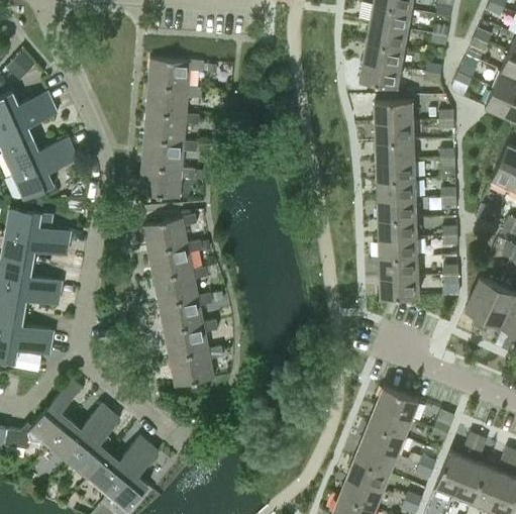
[(410,11),(412,0),(374,0),(373,5),(410,11)]
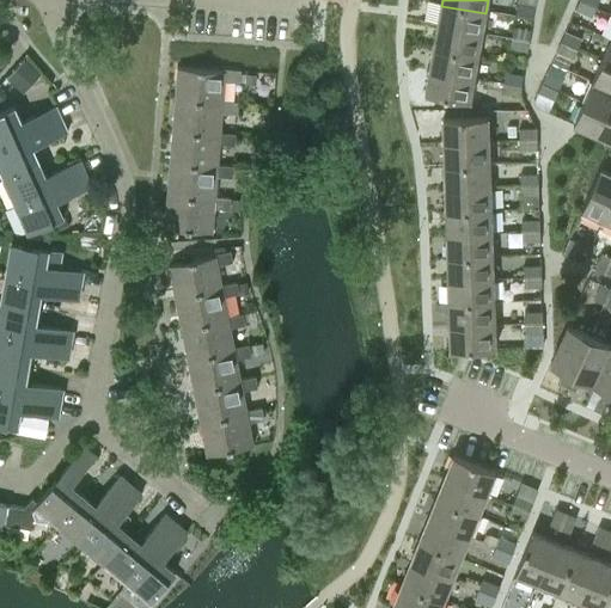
[(597,11),(600,0),(581,0),(580,4),(597,11)]
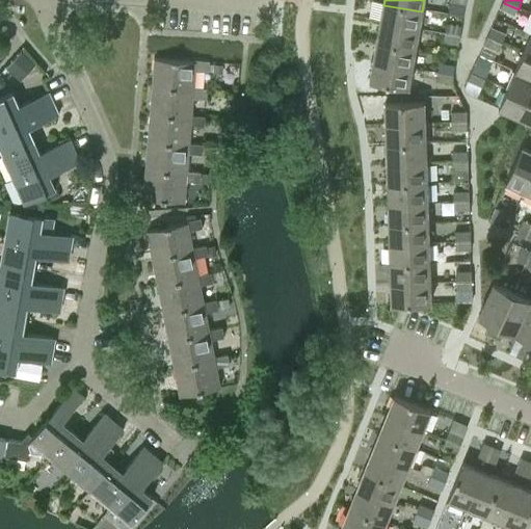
[(514,19),(519,9),(504,3),(500,12),(514,19)]
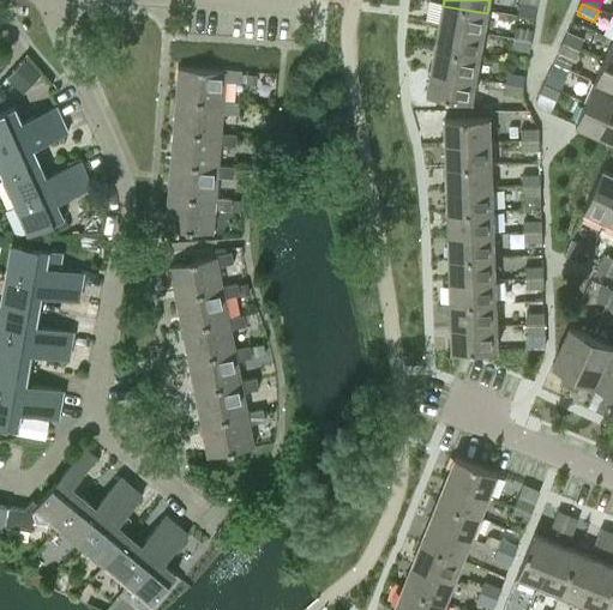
[(484,36),(487,13),(443,6),(439,29),(484,36)]
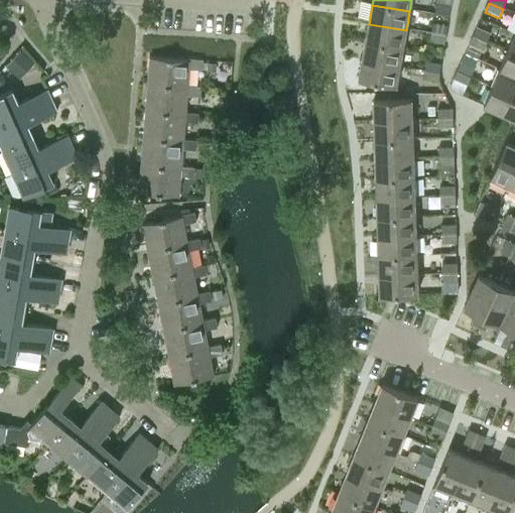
[(446,35),(448,26),(433,23),(431,33),(446,35)]
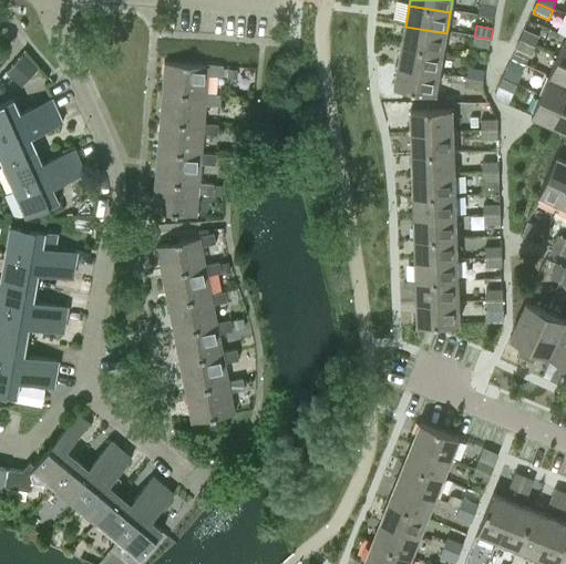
[(442,55),(446,33),(405,27),(402,48),(442,55)]
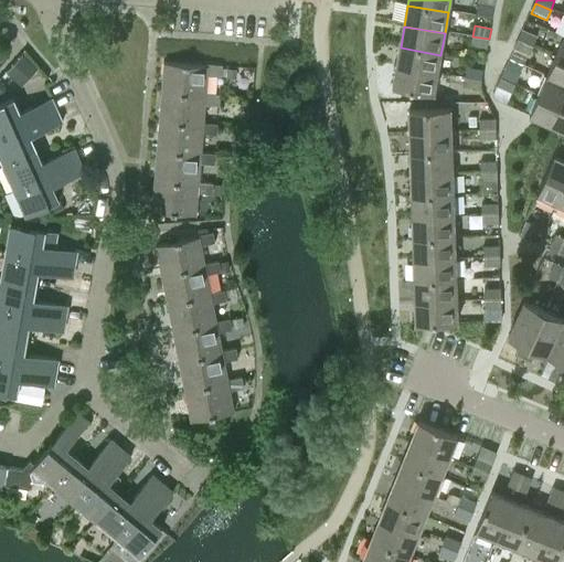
[(534,48),(538,38),(523,31),(519,41),(534,48)]
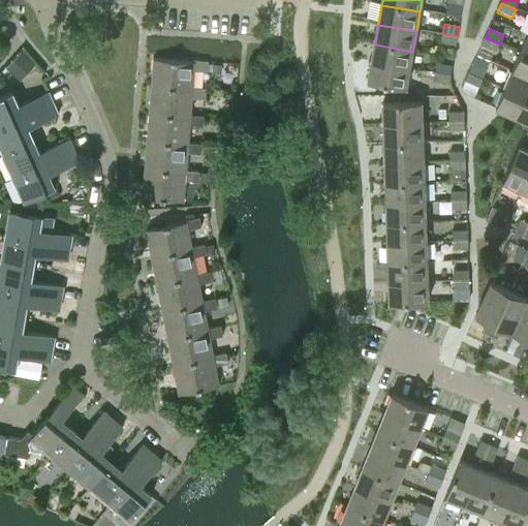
[(456,47),(458,36),(442,34),(441,44),(456,47)]
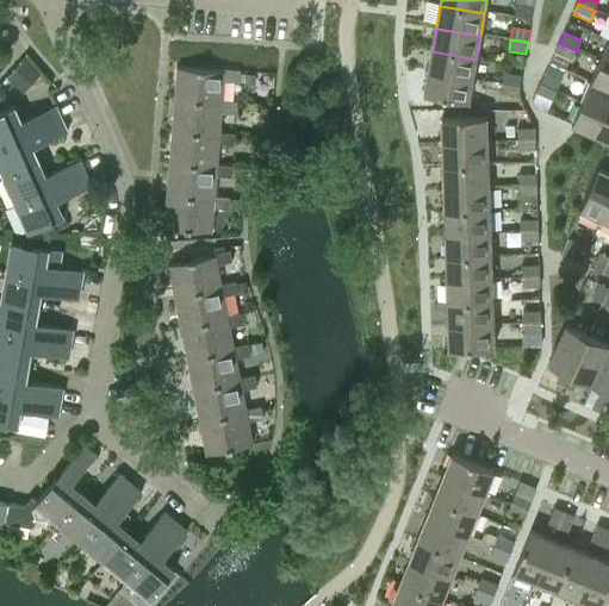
[(572,62),(577,51),(560,44),(555,55),(572,62)]
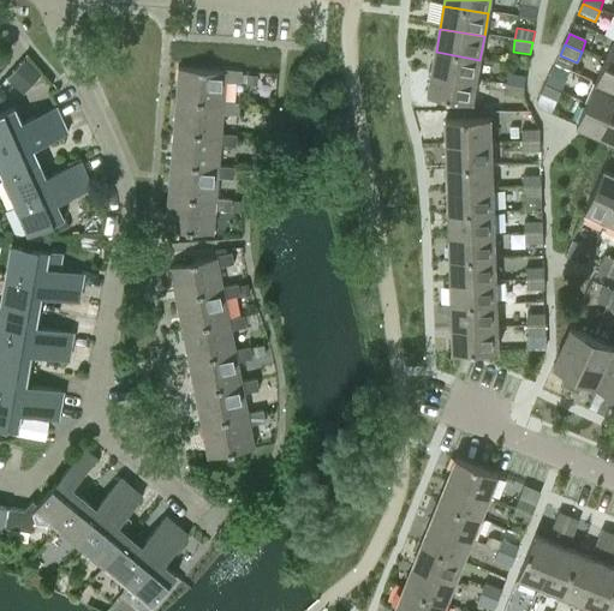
[(476,83),(480,60),(436,52),(431,75),(476,83)]
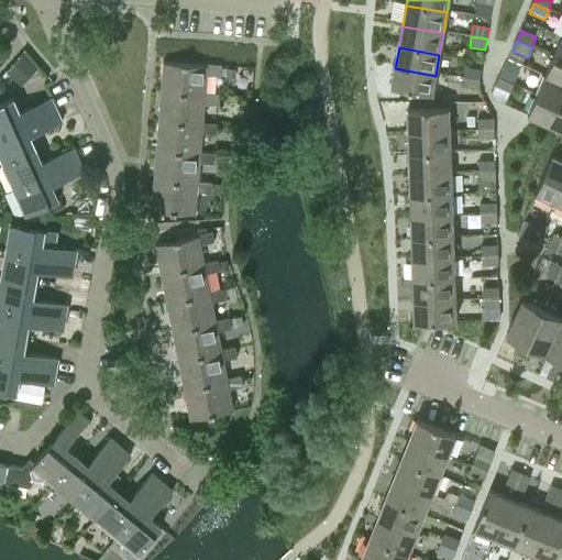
[(8,74),(21,86),(36,68),(24,56),(8,74)]
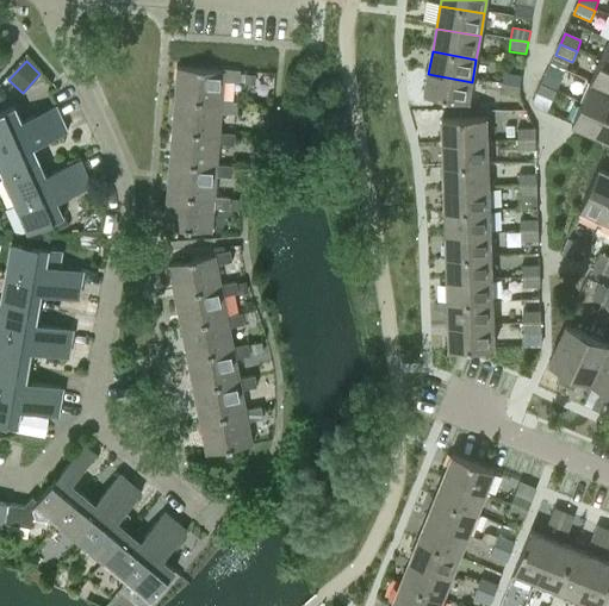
[(608,67),(601,63),(592,85),(608,92),(608,67)]
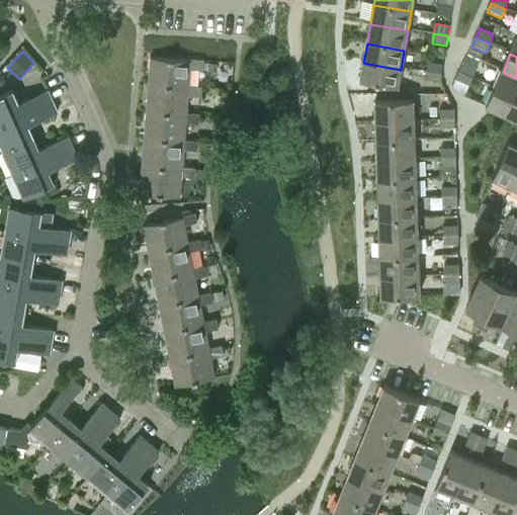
[(190,61),(190,63),(152,60),(150,86),(188,89),(189,71),(203,73),(204,63),(190,61)]
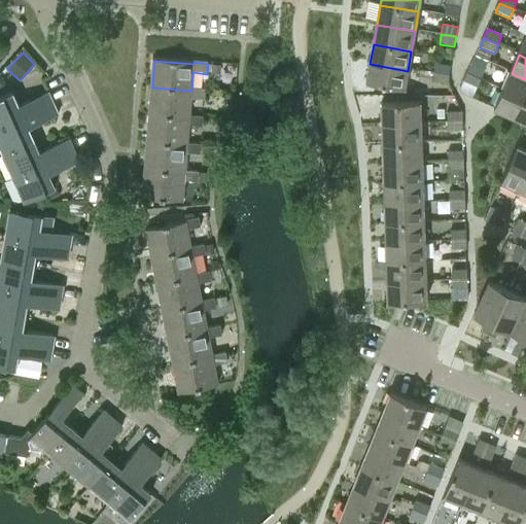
[(405,91),(408,71),(370,64),(366,83),(405,91)]
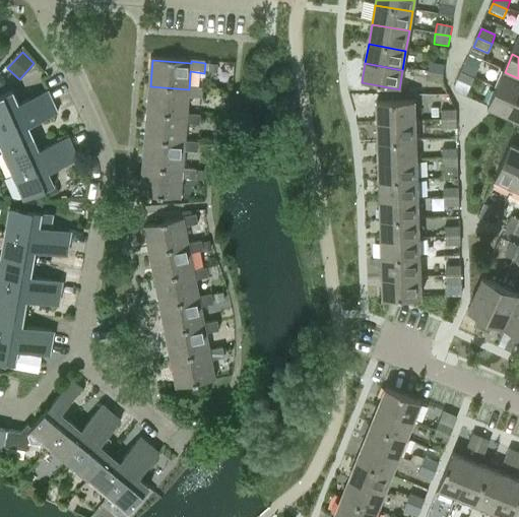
[(444,75),(445,66),(430,63),(428,72),(444,75)]
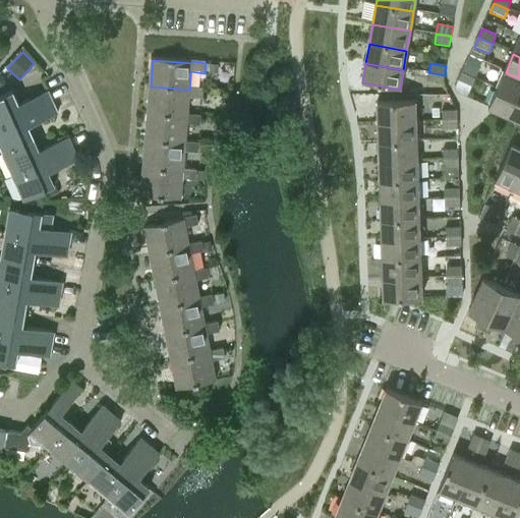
[(209,64),(208,73),(216,74),(217,65),(209,64)]
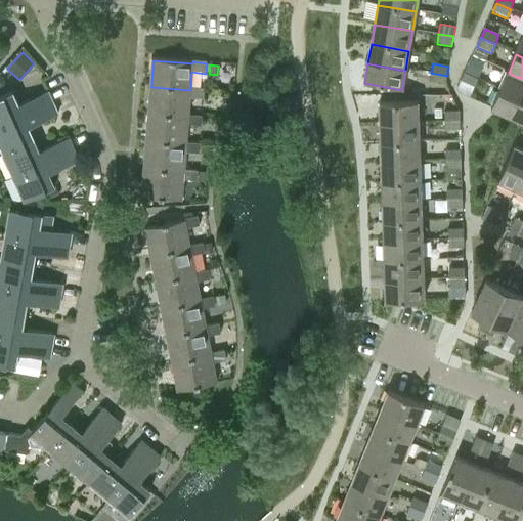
[(478,80),(482,72),(469,66),(465,74),(478,80)]
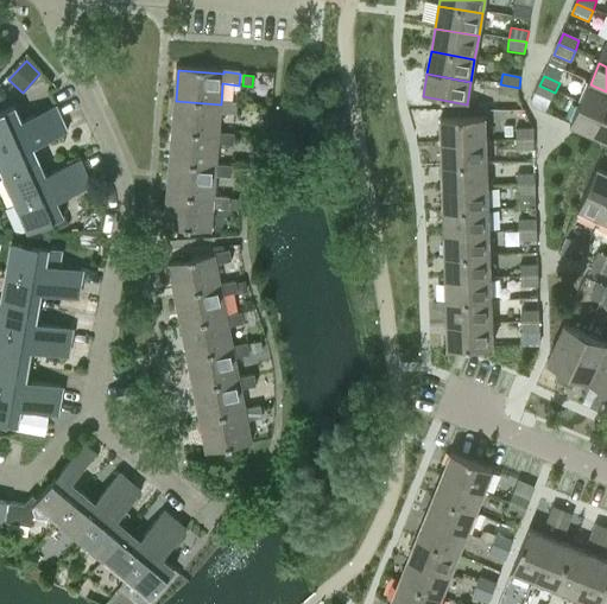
[(517,99),(519,88),(500,84),(499,95),(517,99)]
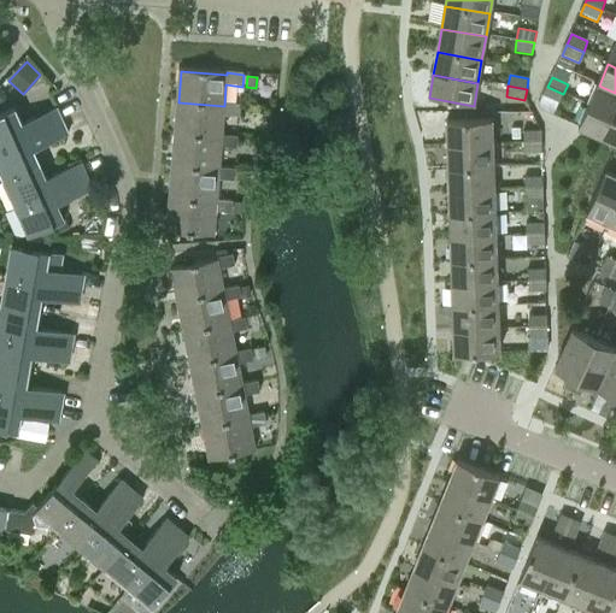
[(615,93),(599,86),(590,107),(615,118),(615,93)]
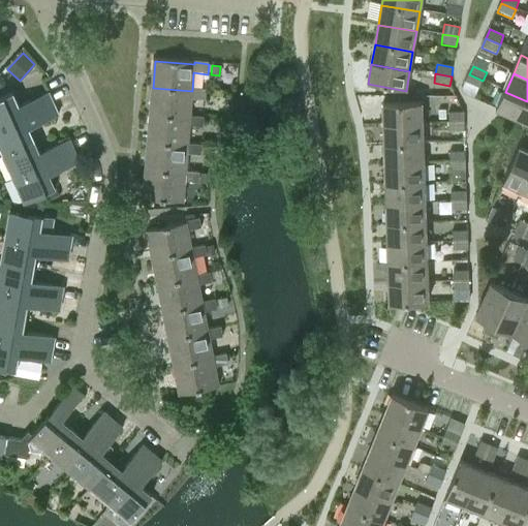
[(478,89),(483,81),(469,74),(466,83),(478,89)]
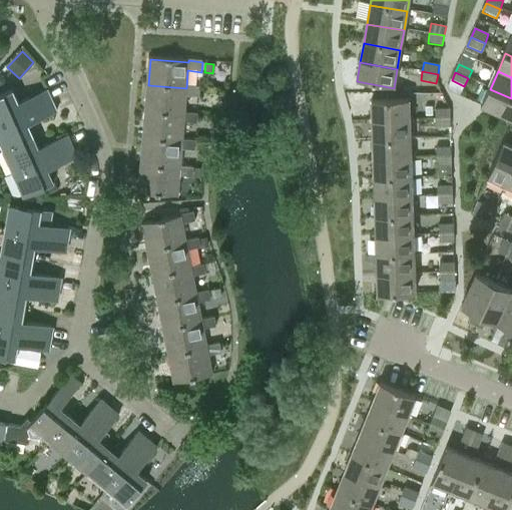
[(200,89),(186,88),(148,85),(146,110),(184,113),(185,96),(199,98),(200,89)]
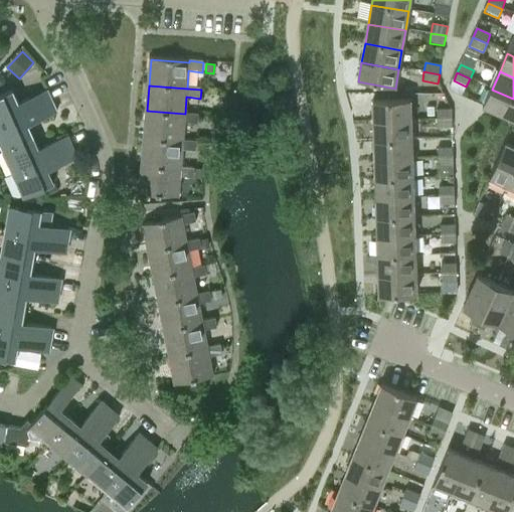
[(513,99),(492,90),(484,108),(513,121),(513,99)]
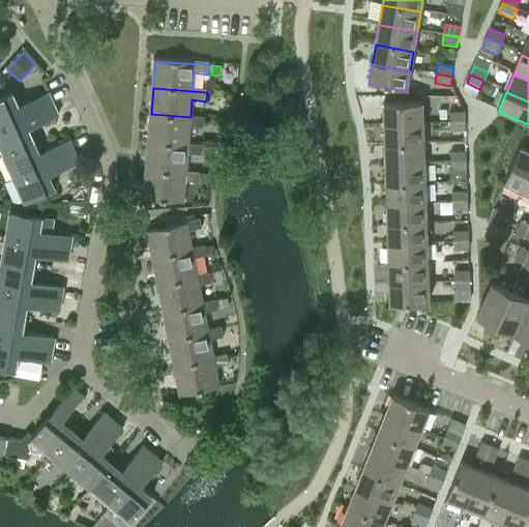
[(0,128),(54,106),(49,93),(19,107),(12,94),(0,99),(0,128)]
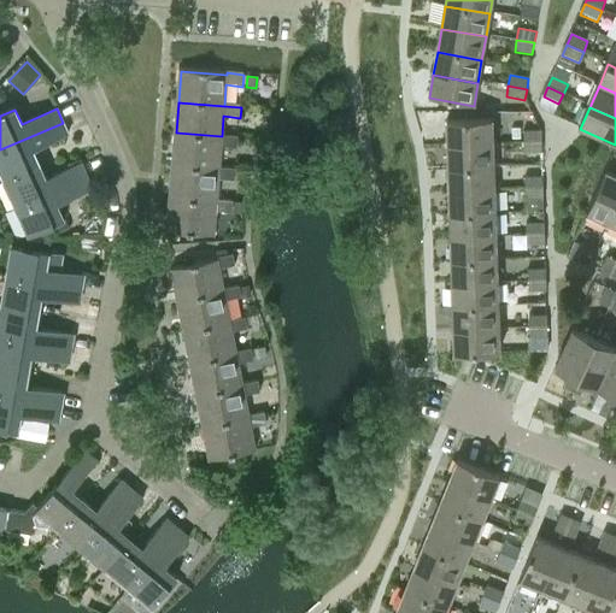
[(447,145),(494,143),(493,121),(446,122),(447,145)]
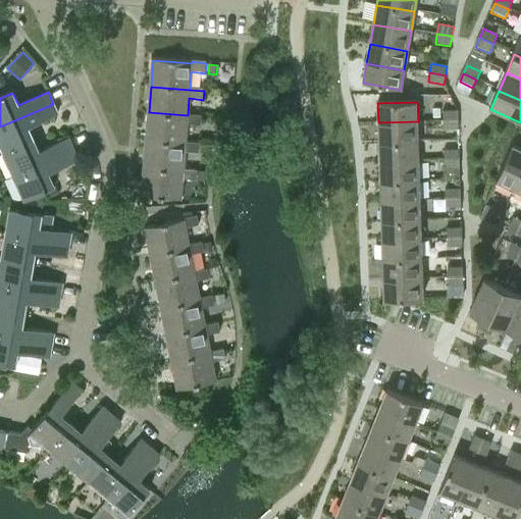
[(29,128),(58,115),(53,104),(0,126),(0,143),(4,153),(34,141),(29,128)]
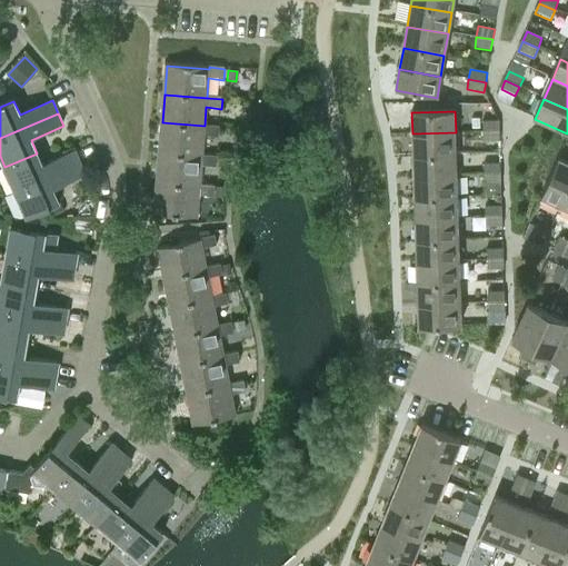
[(484,132),(499,131),(499,121),(482,121),(484,132)]
